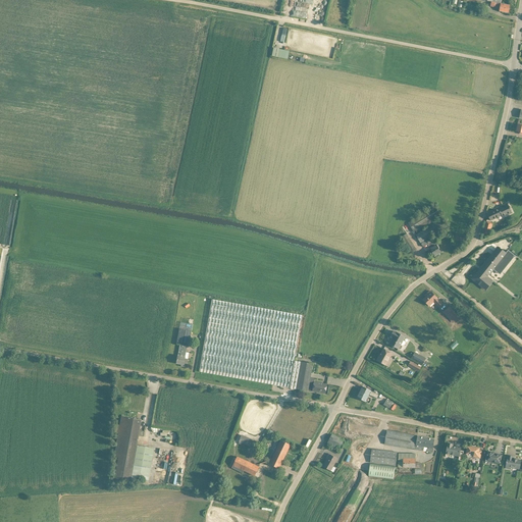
[(498,12),(508,13),(509,5),(500,4),(498,12)]
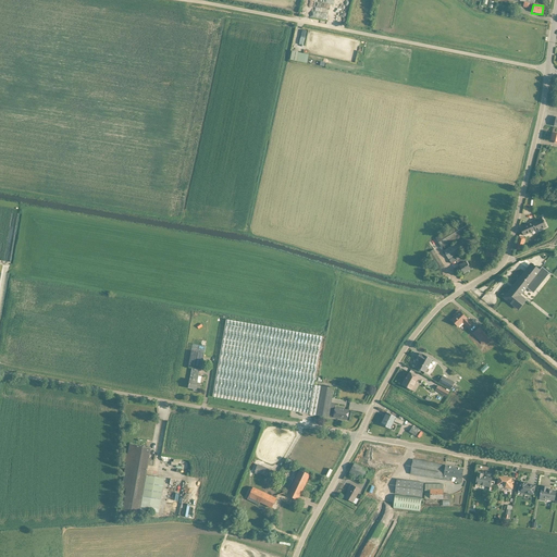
[(305,62),(306,52),(289,50),(288,60),(305,62)]
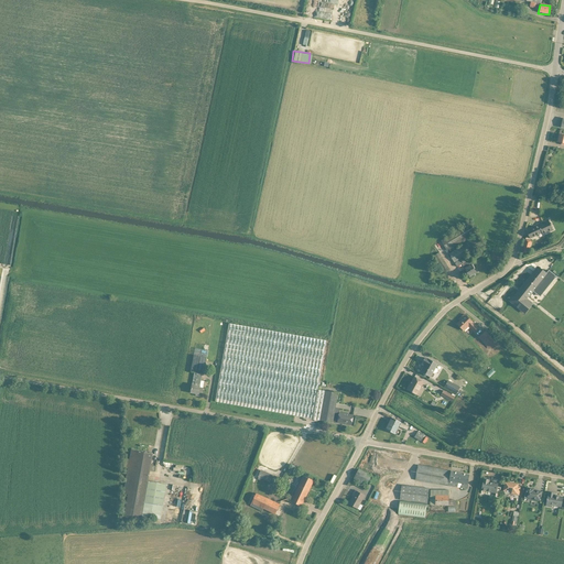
[(531,239),(552,229),(546,218),(525,228),(531,239)]
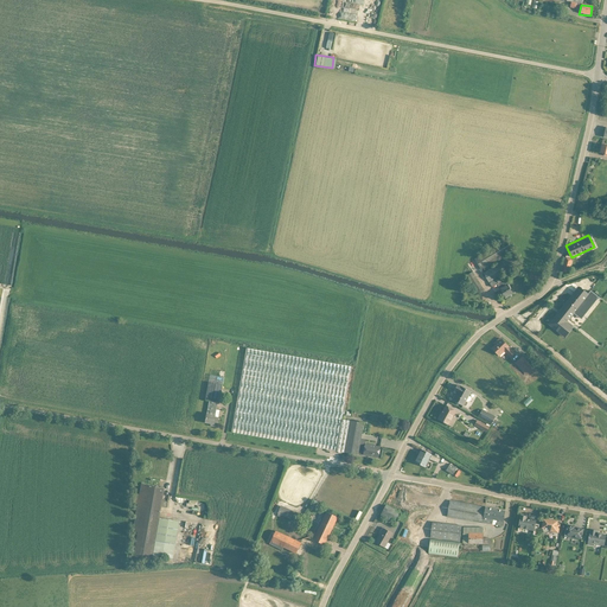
[(505,240),(477,256),(484,267),(511,250),(505,240)]
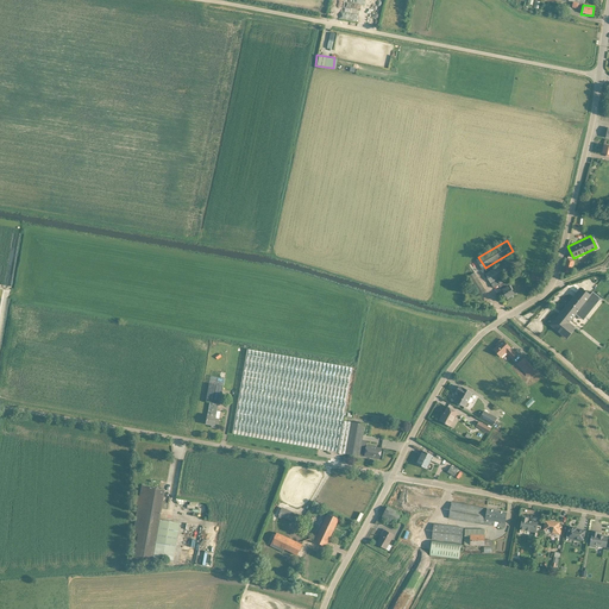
[(522,264),(516,255),(487,271),(496,287),(509,280),(506,274),(522,264)]
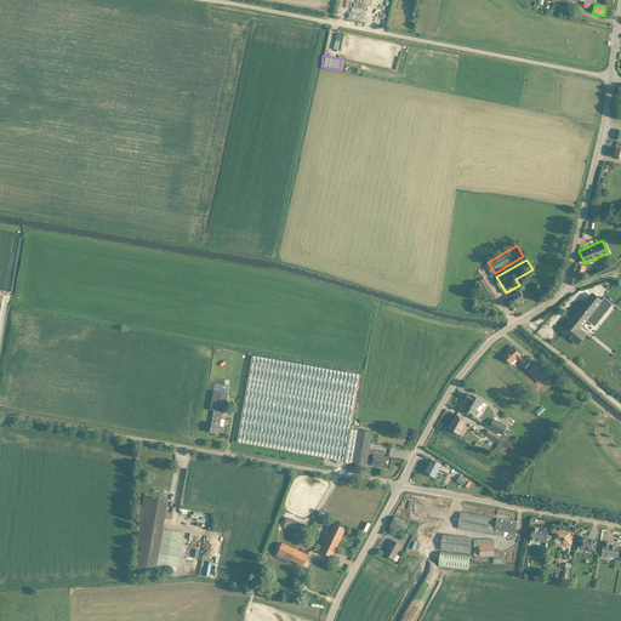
[(576,263),(574,279),(581,280),(585,266),(576,263)]
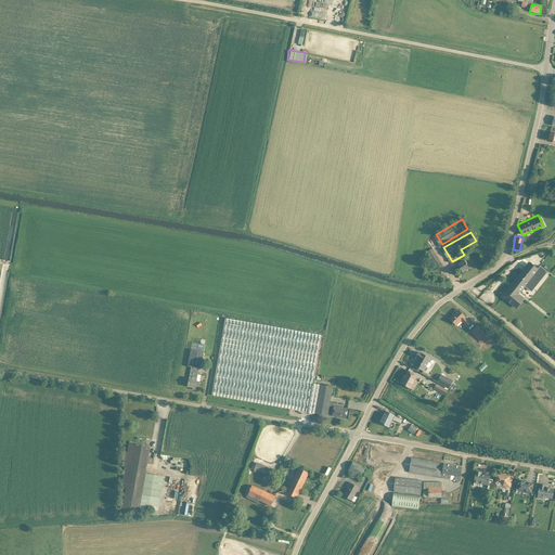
[(431,248),(426,252),(437,269),(442,266),(431,248)]
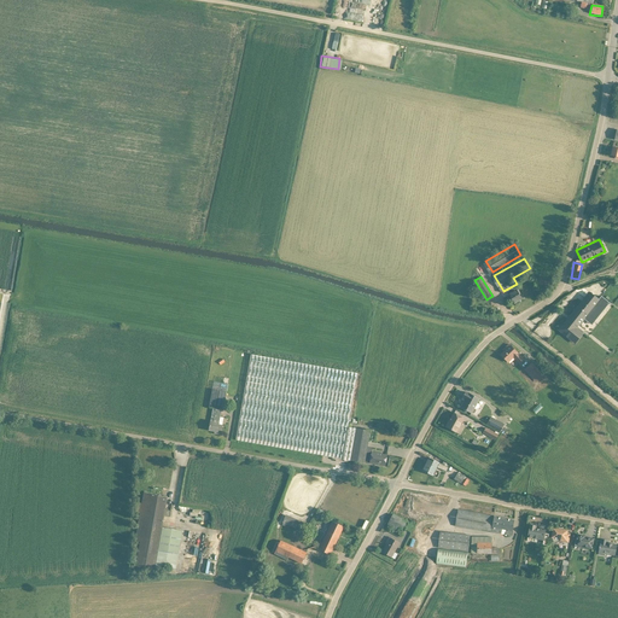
[(513,304),(522,298),(516,289),(507,293),(513,304)]
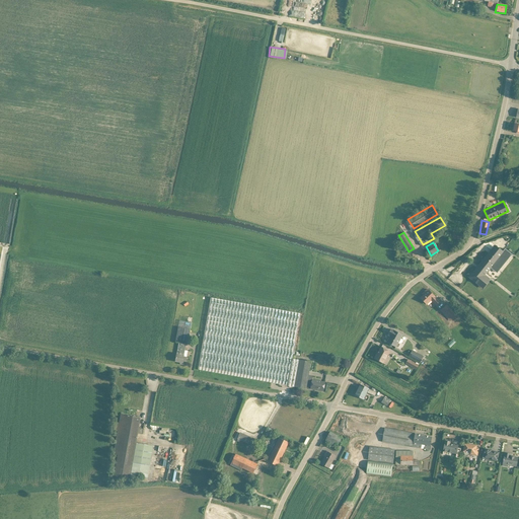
[(512,254),(505,248),(499,256),(492,250),(470,278),(484,289),(491,280),(486,276),(492,268),(497,272),(512,254)]
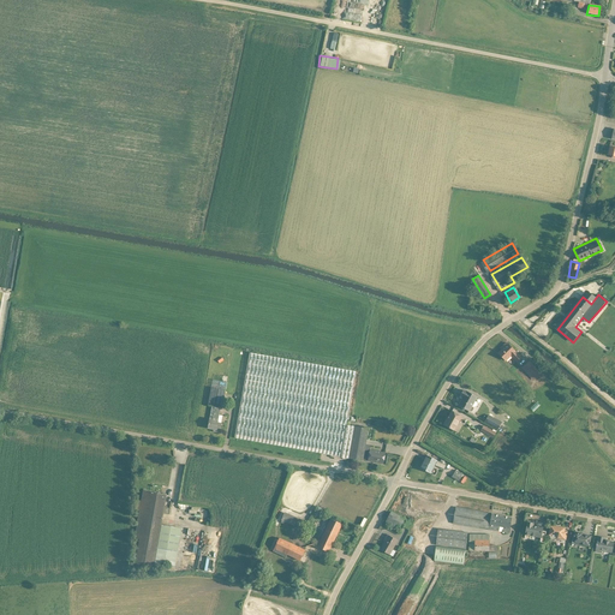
[(511,366),(521,356),(506,341),(496,352),(511,366)]
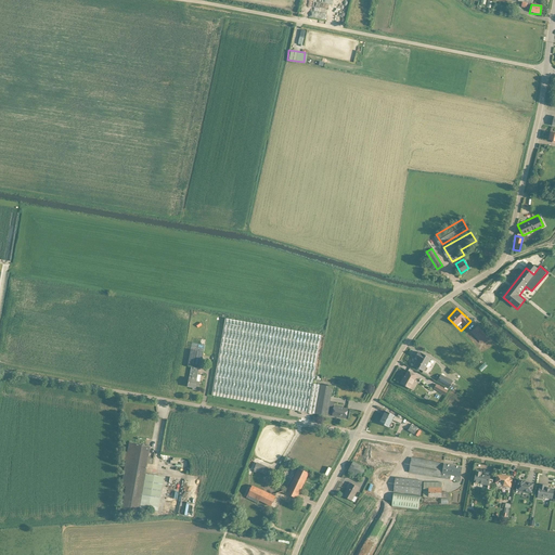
[(307,412),(314,374),(322,332),(284,325),(229,315),(214,396),(307,412)]
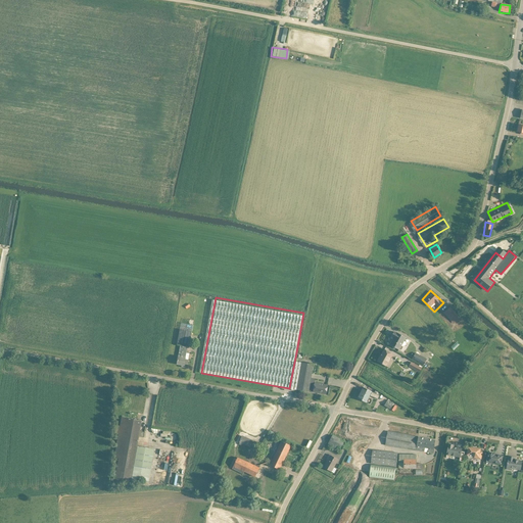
[(452,305),(445,311),(454,319),(460,314),(452,305)]
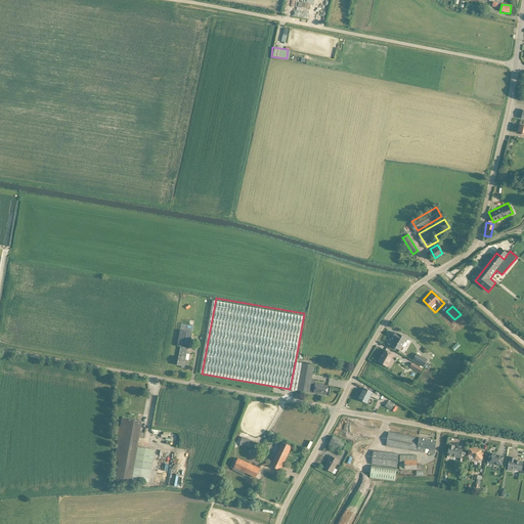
[(193,332),(184,330),(177,366),(186,367),(193,332)]
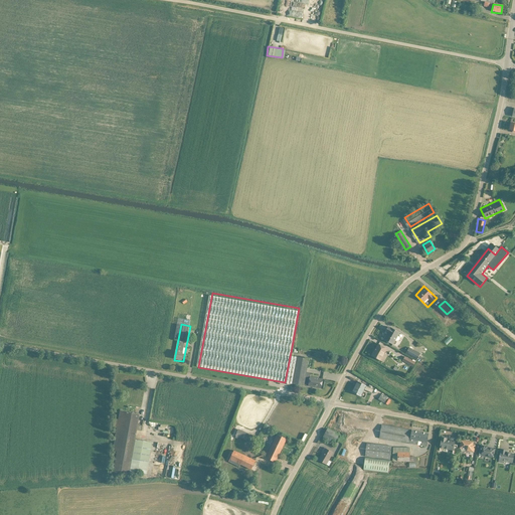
[(382,340),(392,344),(398,333),(388,328),(382,340)]
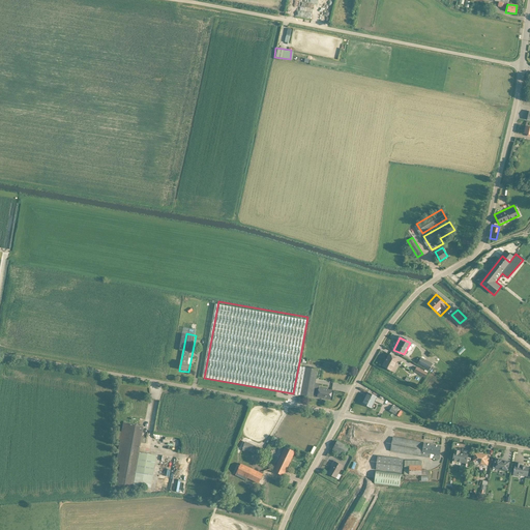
[(381,366),(391,372),(399,359),(388,353),(381,366)]
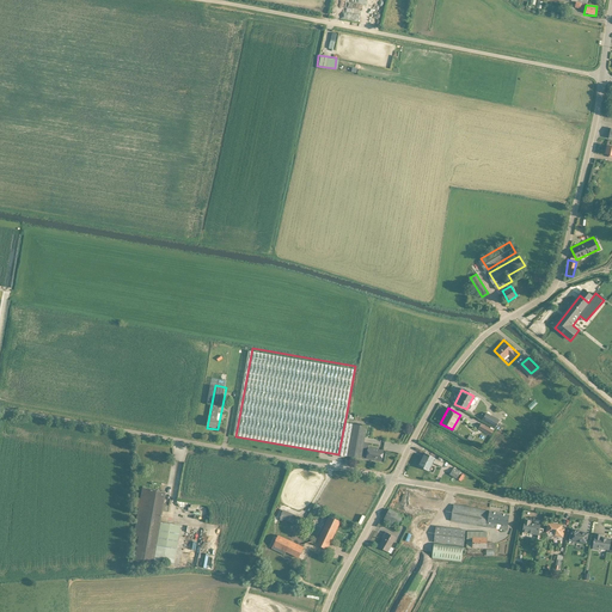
[(499,421),(488,414),(484,420),(495,427),(499,421)]
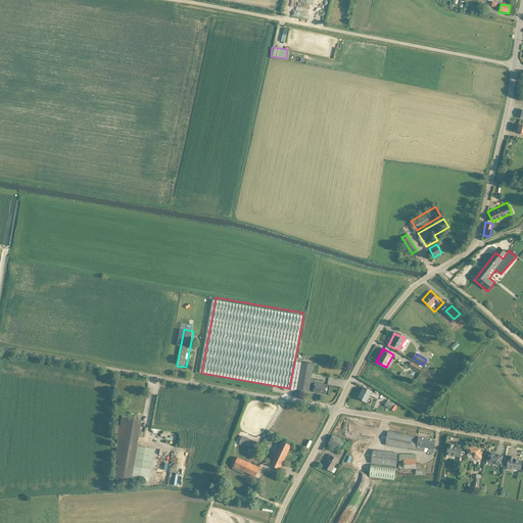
[(421,369),(412,363),(409,367),(419,373),(421,369)]
